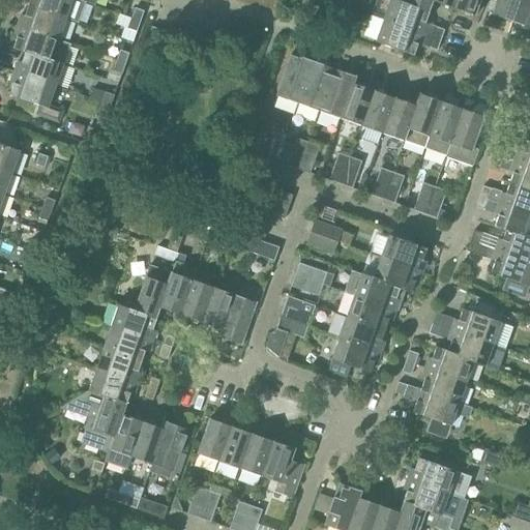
[(30,0),(29,5),(67,20),(79,23),(86,3),(78,0),(30,0)]
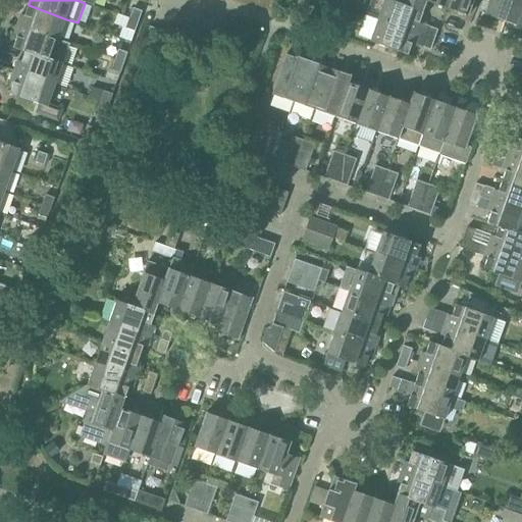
[(423,12),(387,0),(384,0),(377,20),(434,41),(438,31),(419,23),(423,12)]
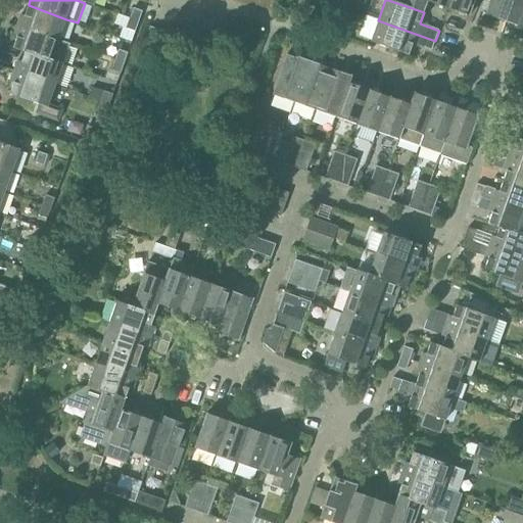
[(390,0),(388,0),(424,12),(428,1),(426,0),(425,0),(402,0),(401,4),(390,0)]
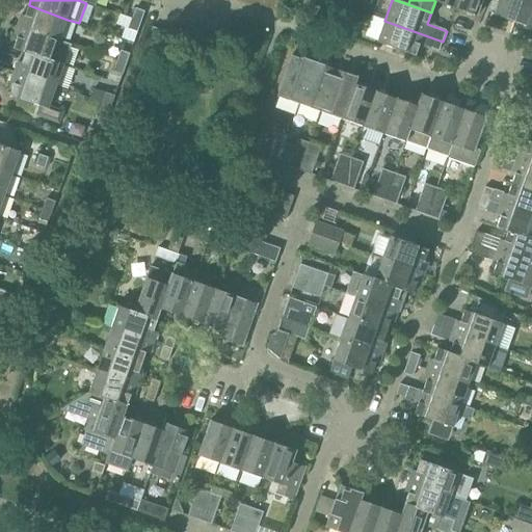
[(457,0),(454,8),(477,17),(482,0),(457,0)]
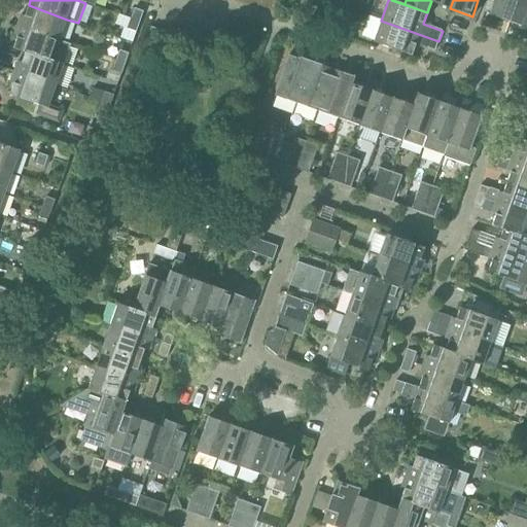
[(494,0),(489,15),(511,23),(518,0),(494,0)]
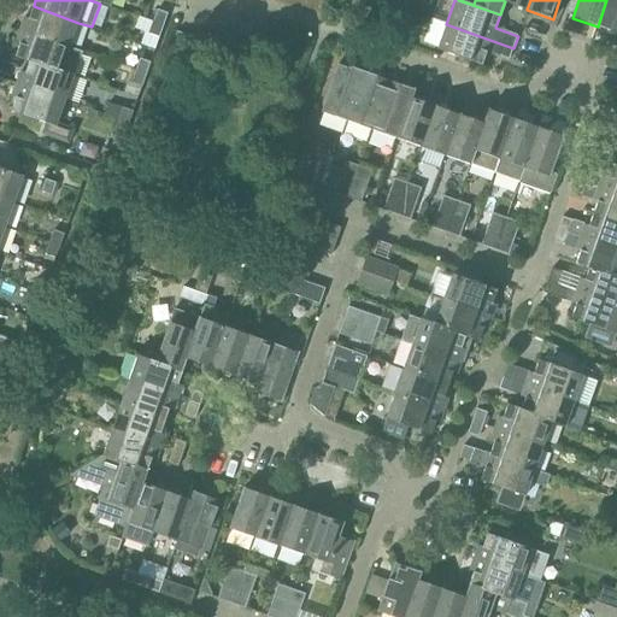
[(616,33),(616,0),(606,0),(598,27),(616,33)]
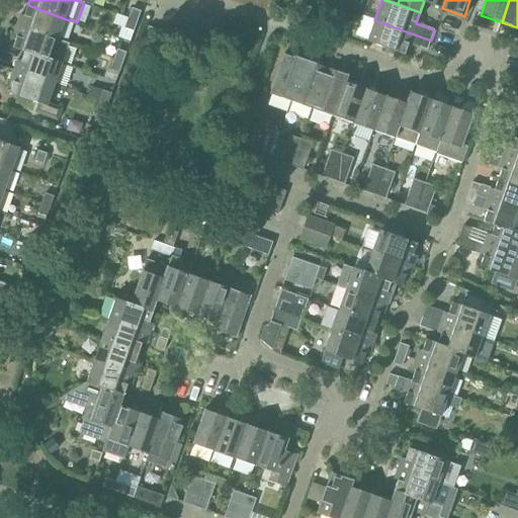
[(24,16),(21,15),(17,25),(59,40),(59,39),(66,19),(28,5),(24,16)]
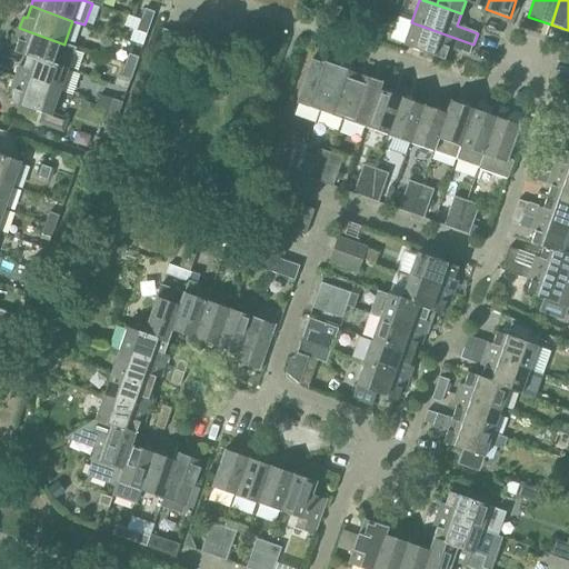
[(145,9),(140,20),(151,23),(156,12),(145,9)]
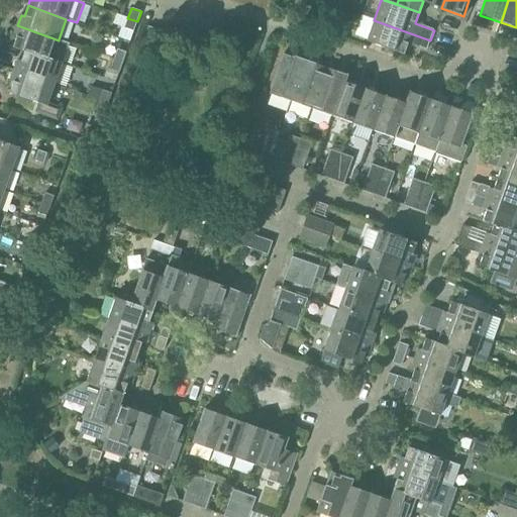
[(117,14),(114,25),(122,27),(134,31),(137,21),(127,18),(117,14)]
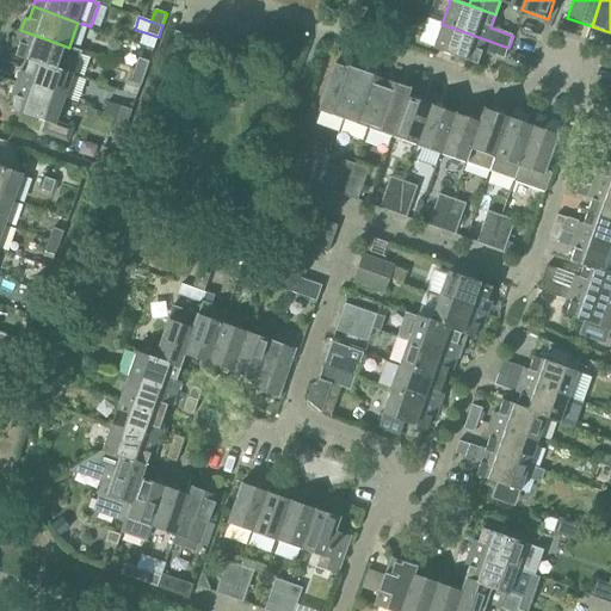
[(234,37),(229,49),(242,54),(252,28),(239,23),(234,37)]
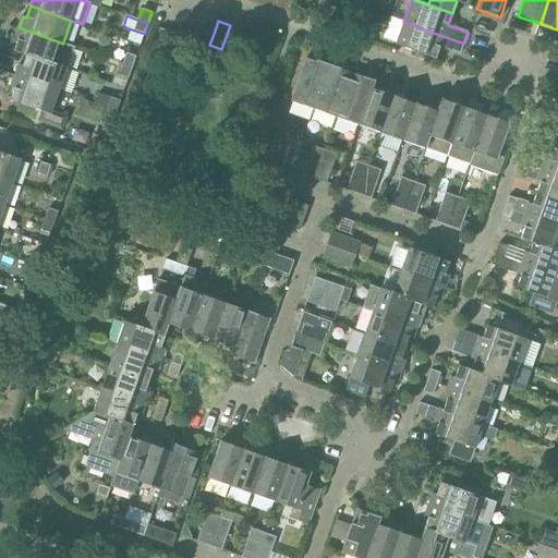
[(440,47),(461,53),(464,44),(403,22),(395,45),(436,60),(440,47)]
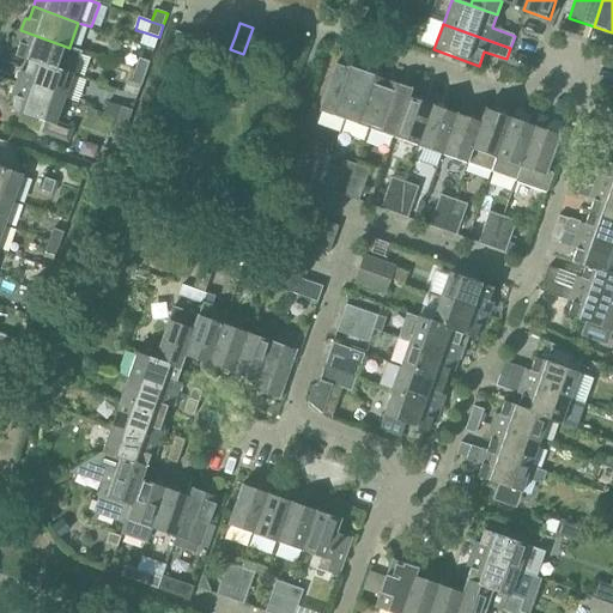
[(198,54),(212,59),(222,32),(208,26),(202,42),(198,54)]
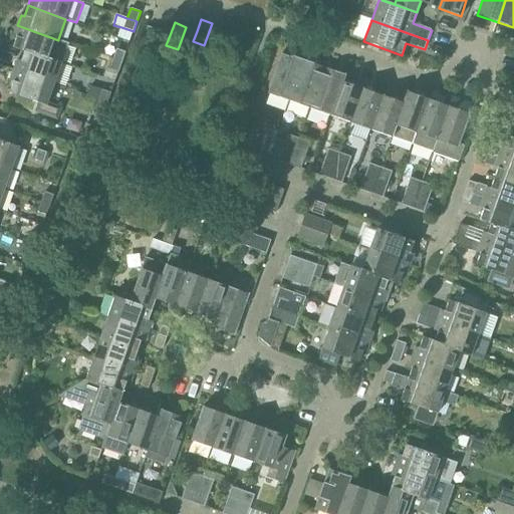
[(215,49),(223,27),(212,23),(204,45),(215,49)]
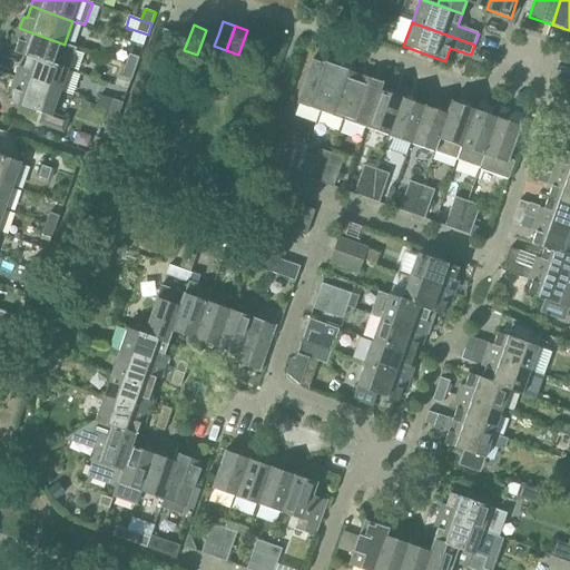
[(15,52),(27,57),(28,57),(69,71),(77,48),(65,43),(65,45),(19,28),(15,40),(19,41),(15,52)]
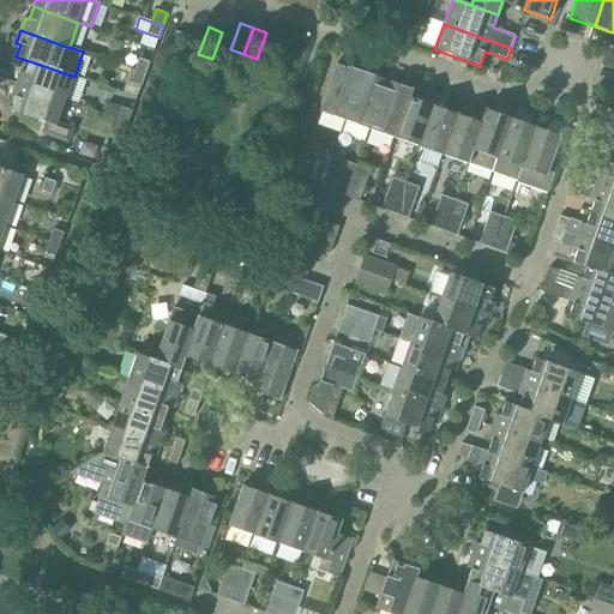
[(145,32),(140,44),(155,49),(160,37),(145,32)]
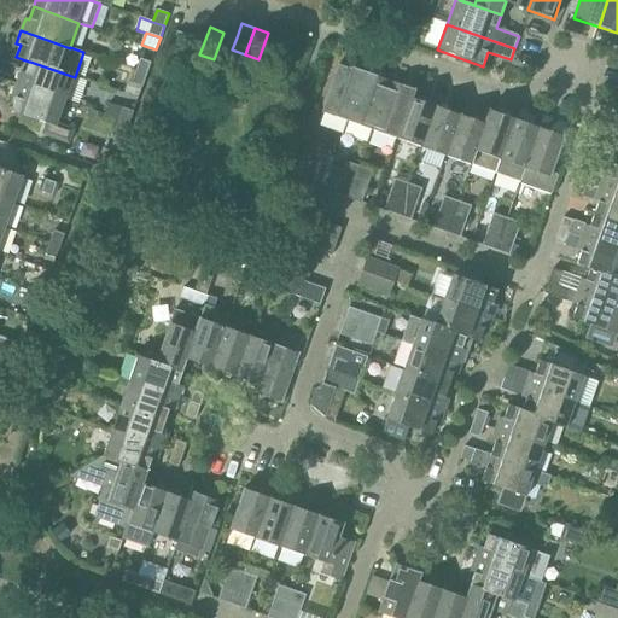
[(178,33),(168,59),(181,64),(191,38),(178,33)]
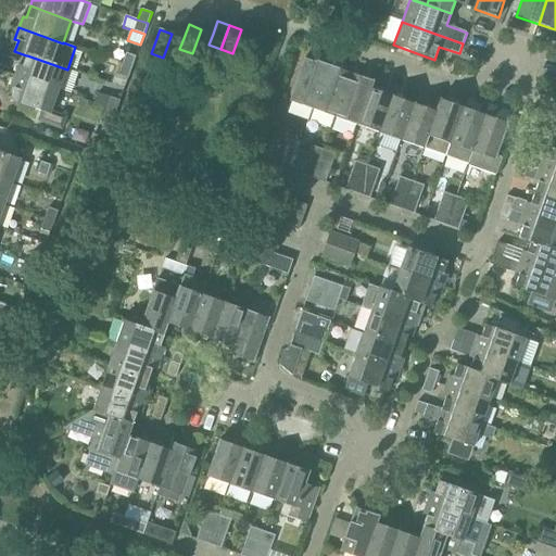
[(213,34),(201,29),(192,53),(204,59),(209,45),(213,34)]
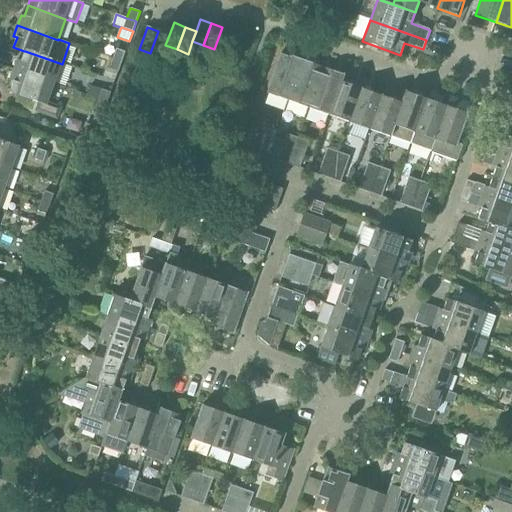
[(169,35),(158,31),(150,53),(161,57),(165,45),(169,35)]
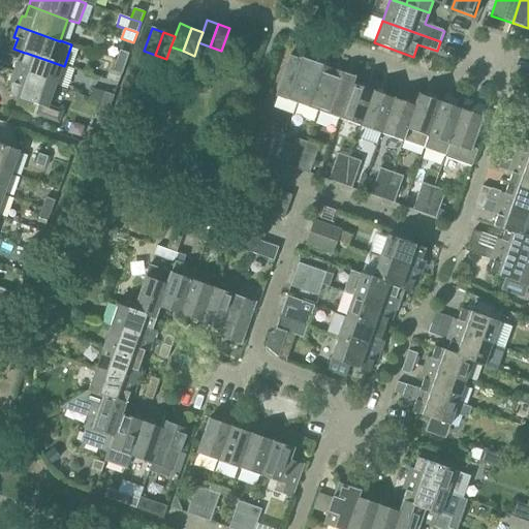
[(117,61),(126,64),(129,54),(120,50),(117,61)]
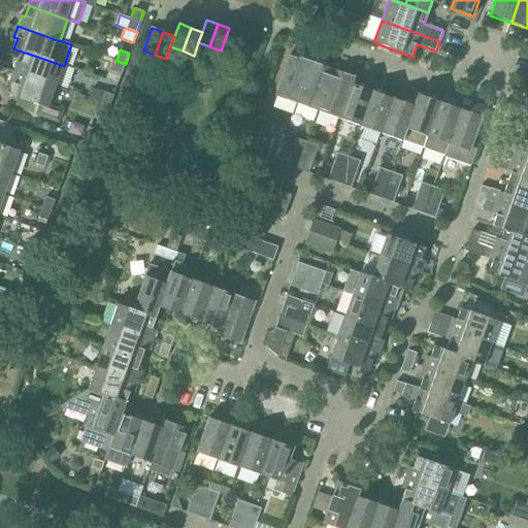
[(57,87),(64,66),(26,53),(25,53),(22,63),(19,62),(14,71),(57,87)]
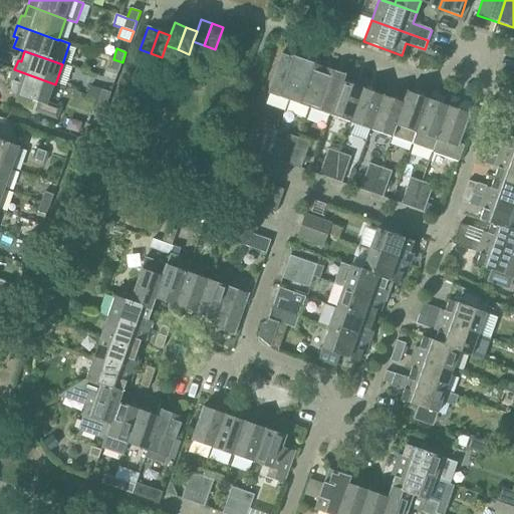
[(282,52),(268,93),(289,100),(304,60),(282,52)]
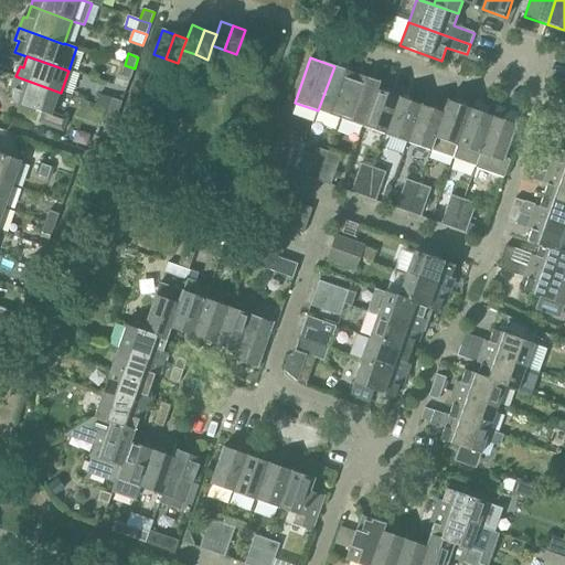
[(135,68),(125,65),(120,76),(130,80),(135,68)]
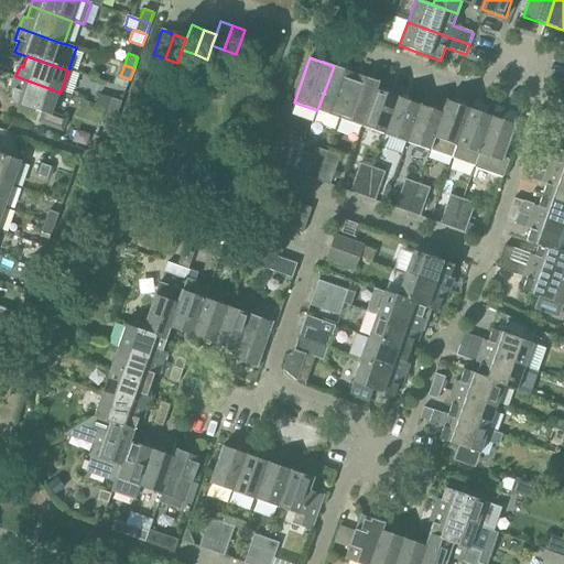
[(334,66),(317,110),(340,118),(356,74),(334,66)]
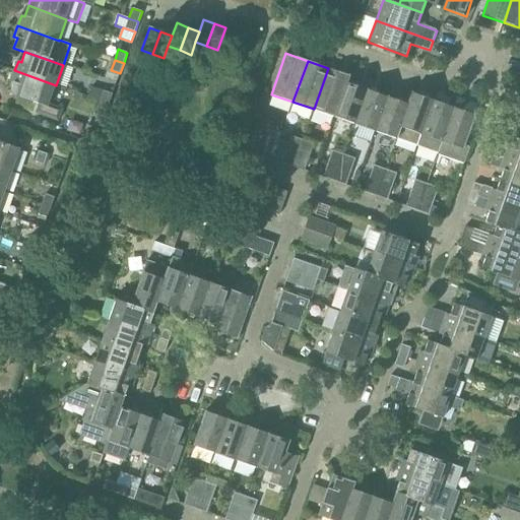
[(328,68),(314,109),(334,117),(348,75),(328,68)]
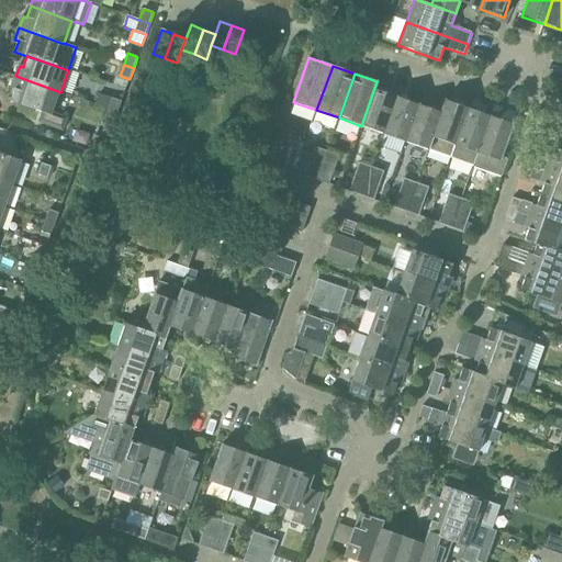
[(11,101),(41,112),(37,122),(63,132),(67,117),(53,112),(60,92),(15,76),(12,87),(15,89),(11,101)]
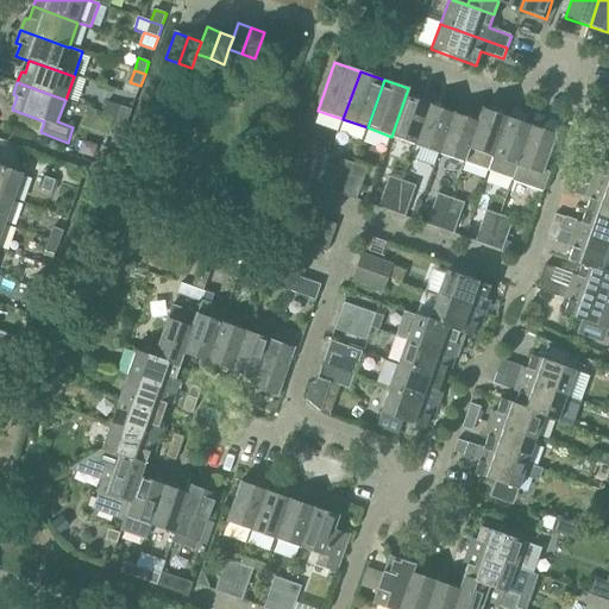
[(409,89),(408,88),(391,137),(415,145),(429,105),(407,96),(409,89)]
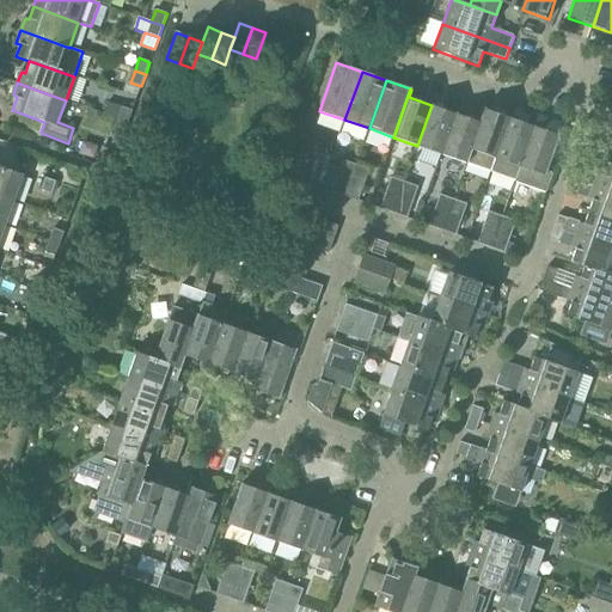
[(417,146),(412,159),(436,169),(441,154),(457,114),(432,105),(417,146)]
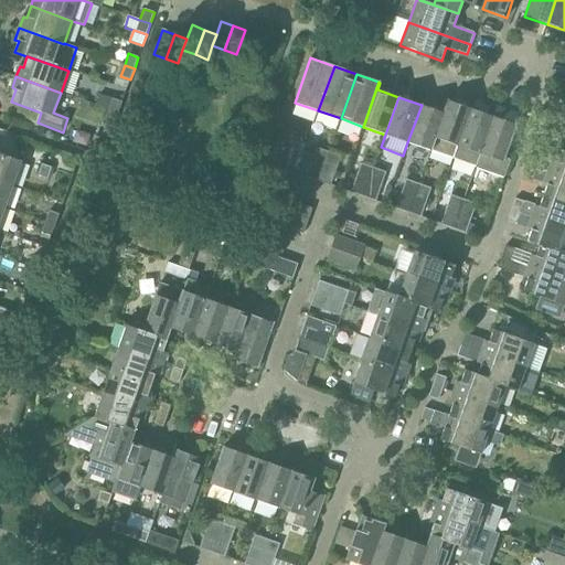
[(113,99),(108,109),(118,113),(123,102),(113,98),(113,99)]
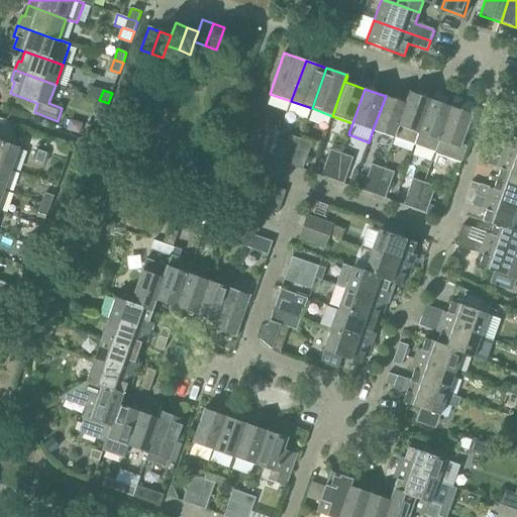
[(405,103),(386,96),(373,130),(393,137),(409,93),(408,92),(405,103)]
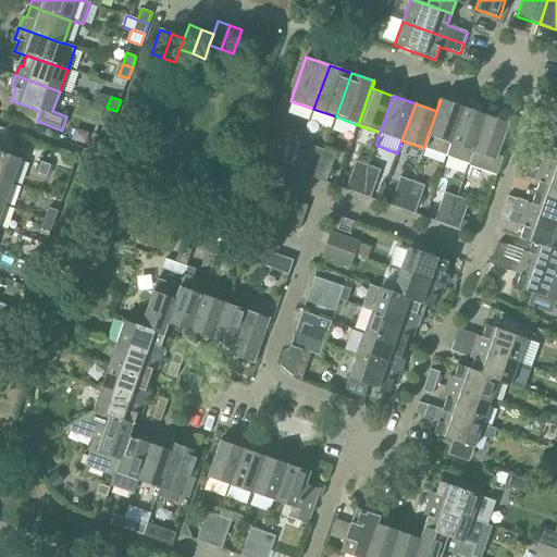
[(463,108),(441,100),(423,148),(440,155),(446,157),(463,108)]
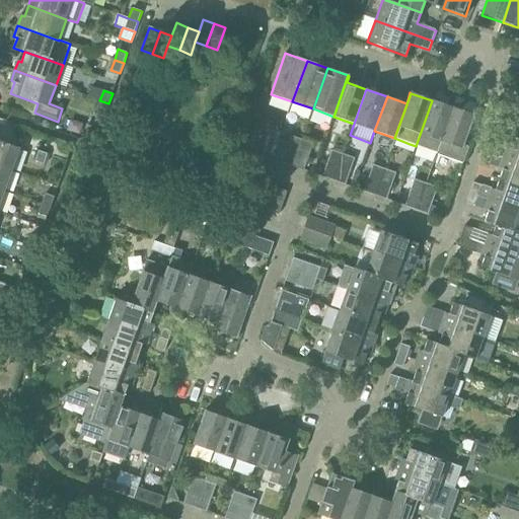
[(108,103),(99,100),(96,110),(105,114),(108,103)]
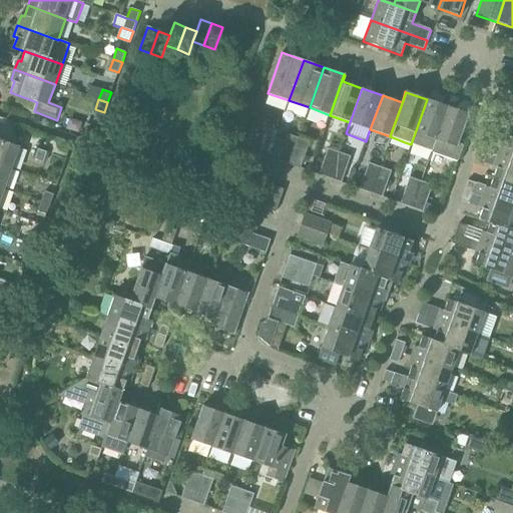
[(427,99),(411,144),(431,151),(447,106),(427,99)]
